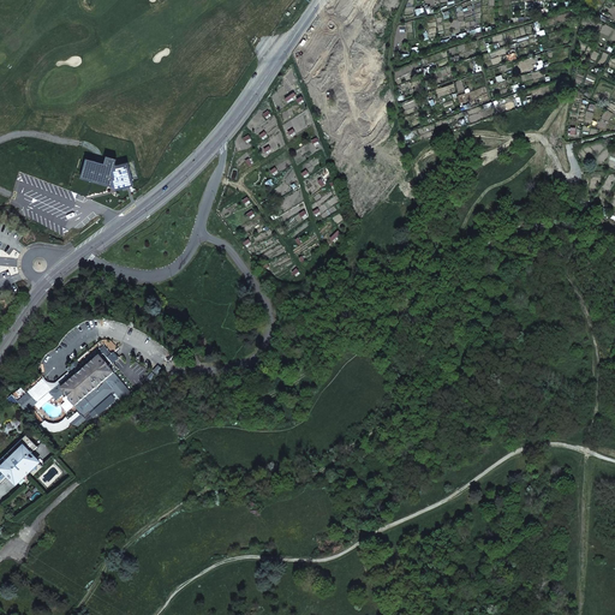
[(84,159),(79,180),(113,189),(117,192),(135,187),(127,162),(113,166),(115,160),(105,156),(102,163),(84,159)]
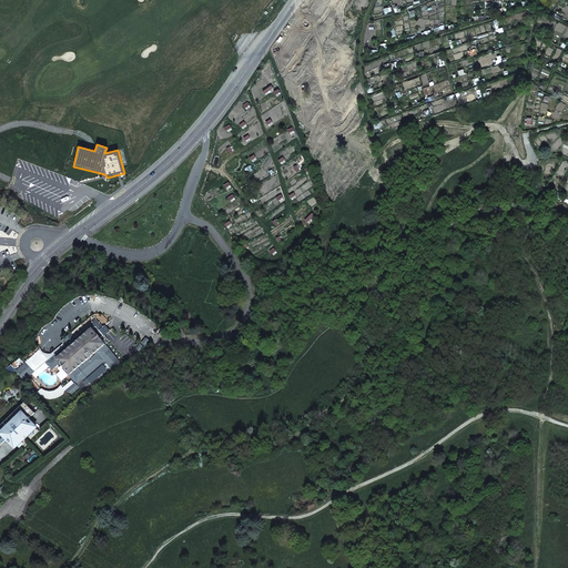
[(52,371),(60,364),(77,384),(104,361),(112,369),(121,364),(100,340),(104,336),(100,331),(103,327),(97,318),(75,337),(72,334),(64,342),(67,344),(46,363),(52,371)]
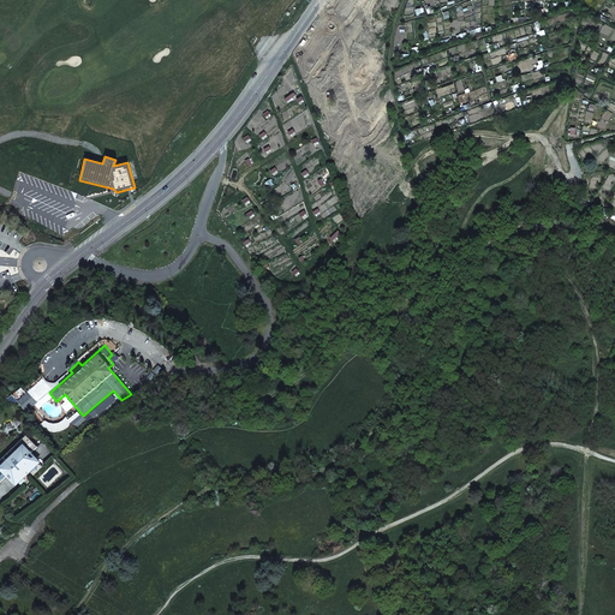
[(51,389),(42,380),(19,401),(29,410),(51,389)]
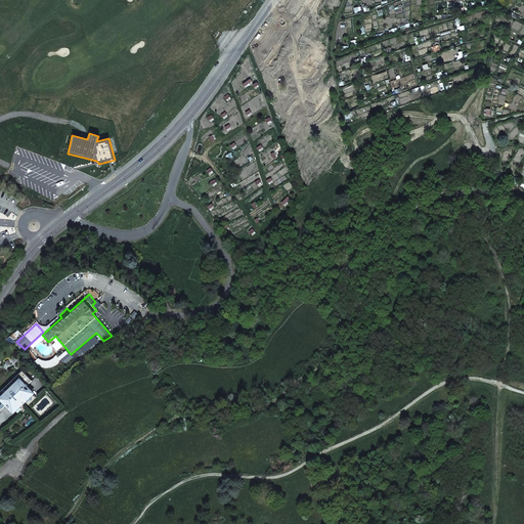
[(69,353),(59,361),(67,363),(74,358),(69,353)]
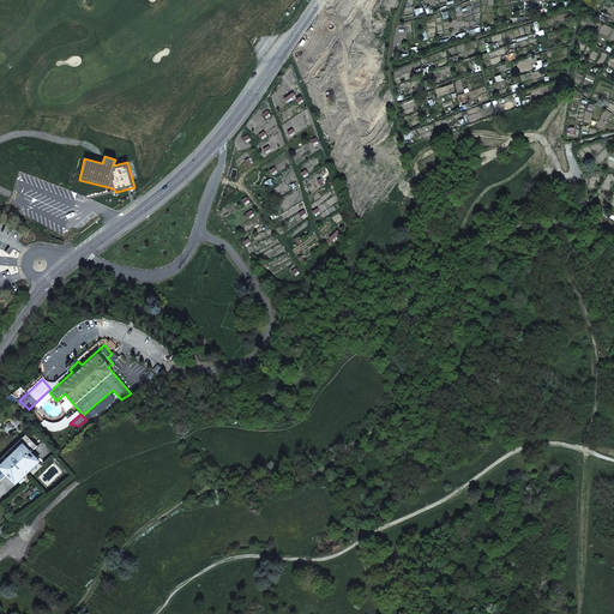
[(26,435),(0,461),(0,481),(0,482),(7,476),(10,473),(16,480),(18,482),(22,486),(43,465),(37,459),(35,462),(29,456),(31,452),(37,446),(26,435)]
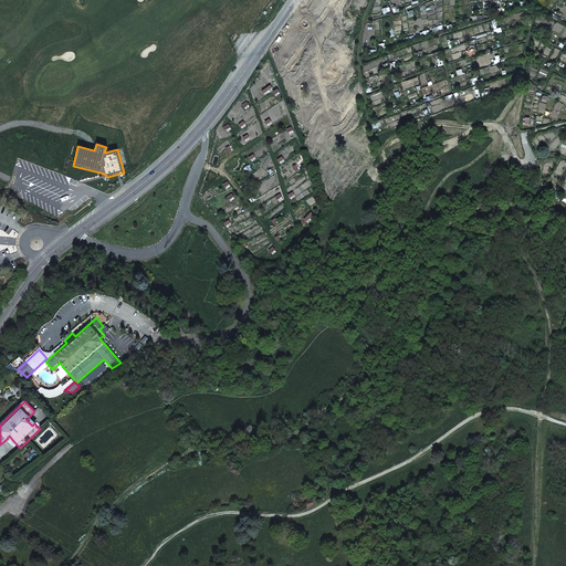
[(14,442),(9,436),(7,439),(14,447),(17,444),(14,442)]
